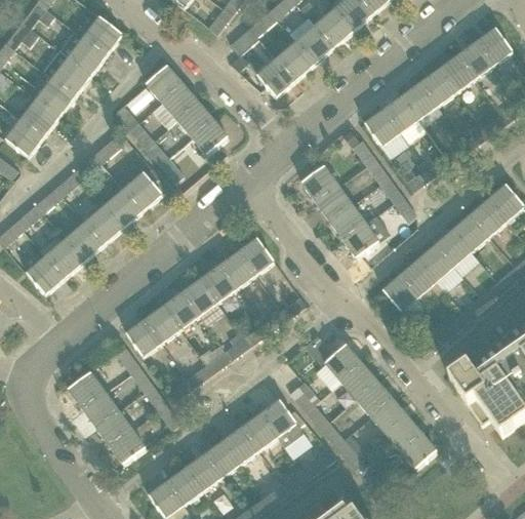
[(38,0),(23,20),(31,27),(39,16),(46,7),(38,0)]
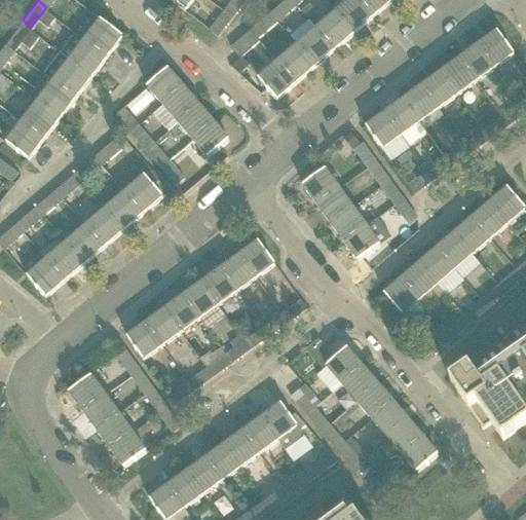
[(229,0),(224,7),(232,13),(242,0),(229,0)]
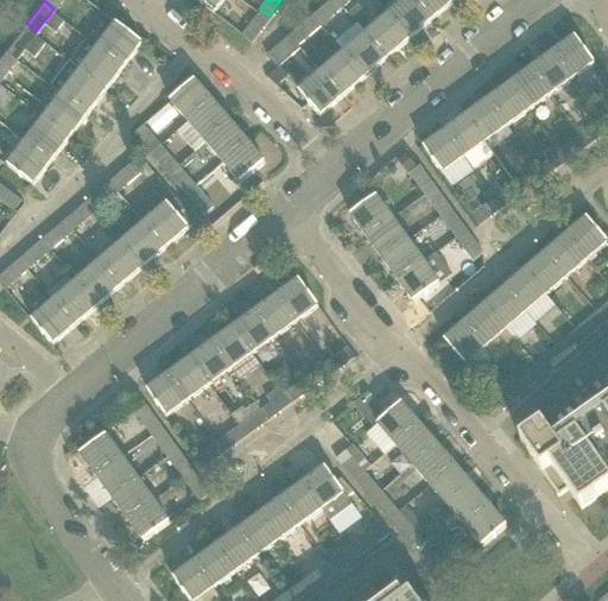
[(324,0),(314,10),(322,19),(343,0),(324,0)]
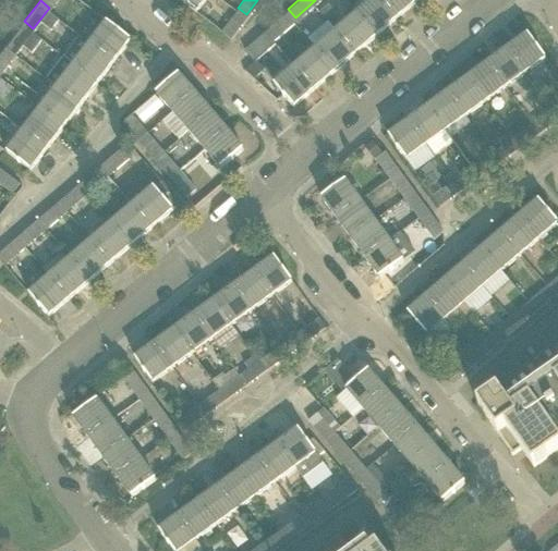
[(366,0),(358,8),(377,29),(398,12),(387,0),(366,0)]
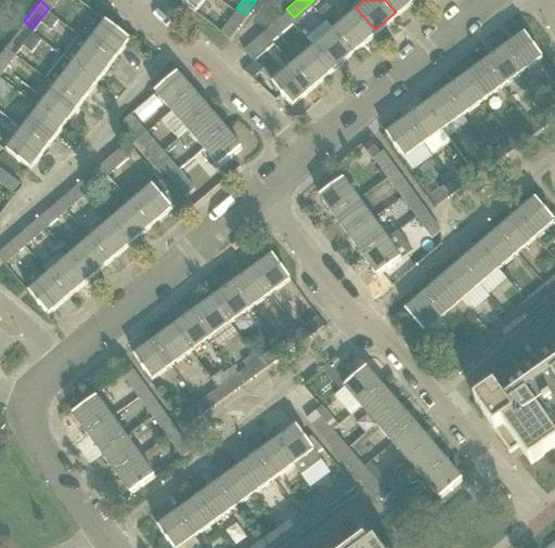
[(385,0),(396,12),(409,0),(385,0)]
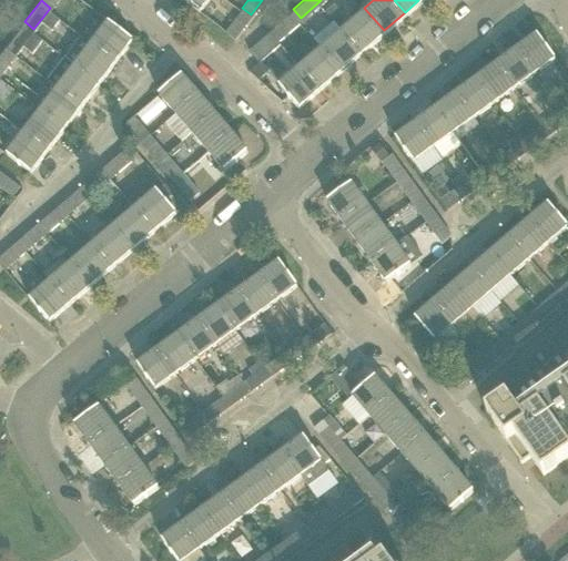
[(50,8),(42,18),(51,26),(60,14),(50,8)]
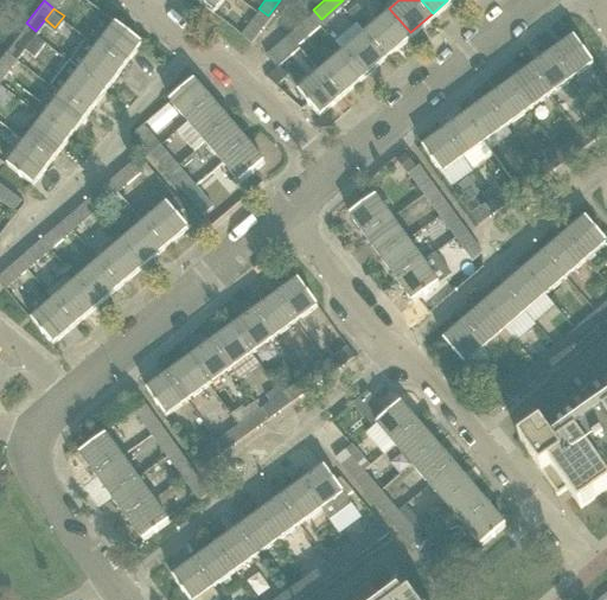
[(268,16),(259,8),(242,29),(253,37),(268,16)]
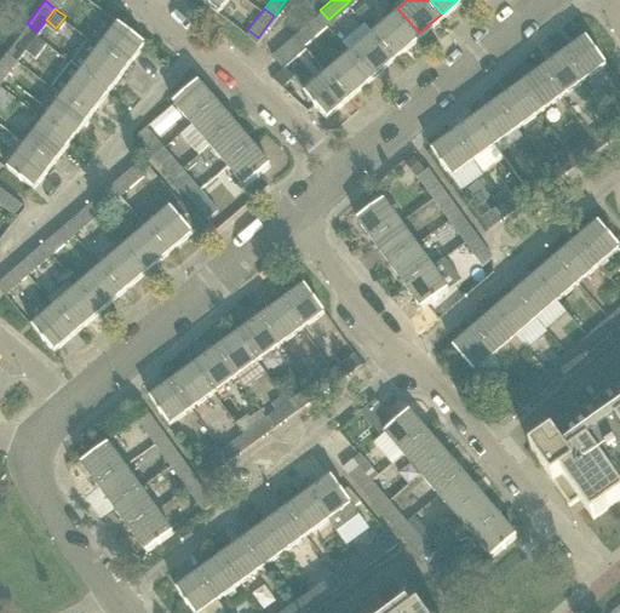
[(397,9),(374,28),(396,53),(419,33),(397,9)]
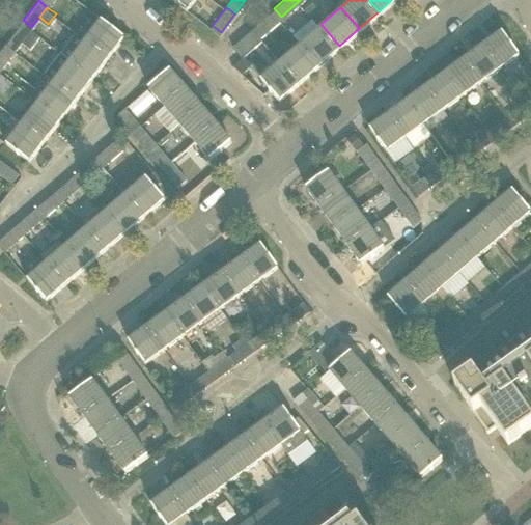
[(274,8),(253,26),(260,34),(281,17),(274,8)]
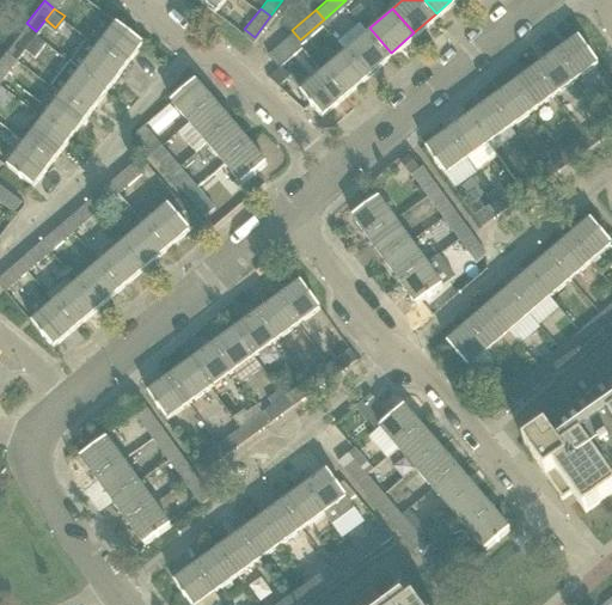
[(360,17),(338,36),(348,48),(368,72),(391,53),(369,28),(360,17)]
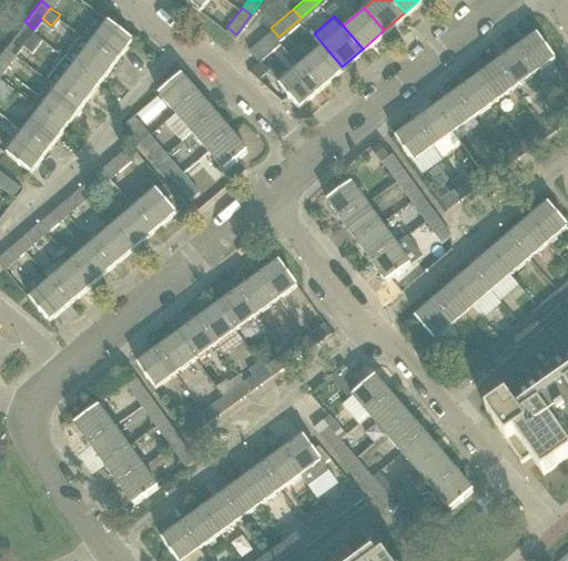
[(109,17),(91,40),(115,58),(132,36),(109,17)]
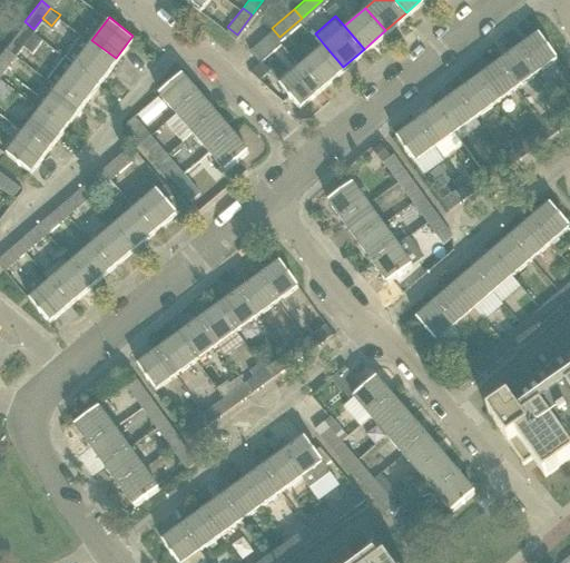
[(25,21),(8,43),(17,51),(23,42),(32,49),(42,36),(33,29),(25,21)]
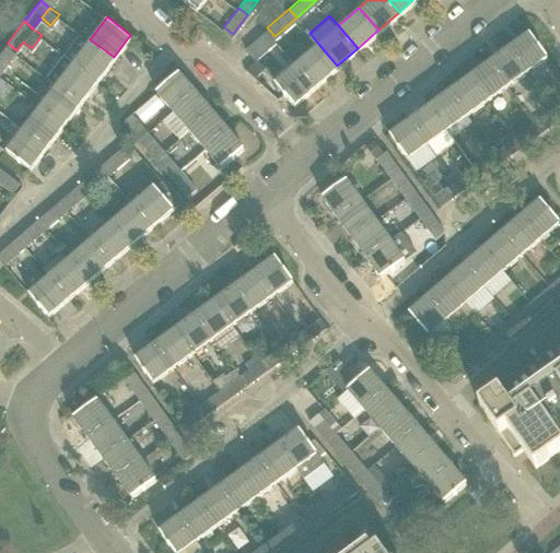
[(275,36),(267,27),(246,45),(254,54),(275,36)]
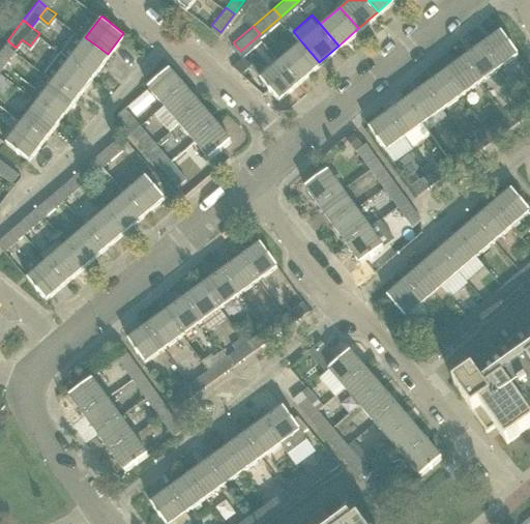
[(502,28),(483,41),(500,64),(519,51),(502,28)]
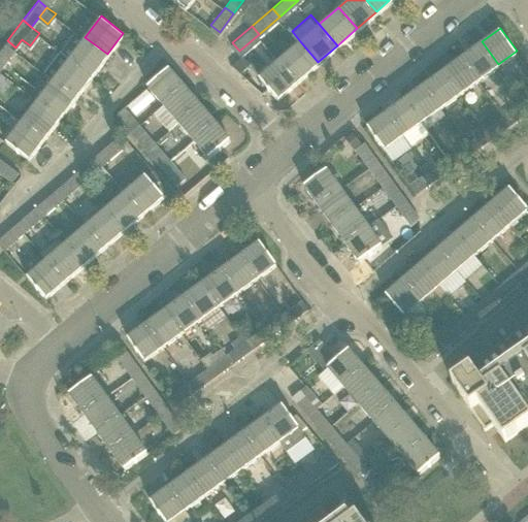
[(76,30),(61,50),(92,73),(107,54),(85,37),(76,30)]
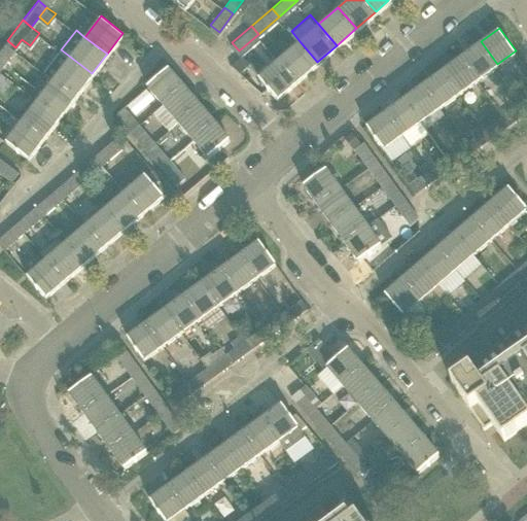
[(300,41),(279,58),(296,78),(317,62),(300,41)]
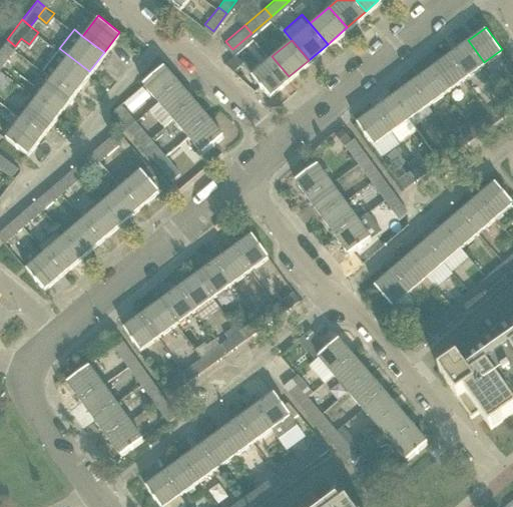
[(468,40),(449,53),(465,75),(484,62),(468,40)]
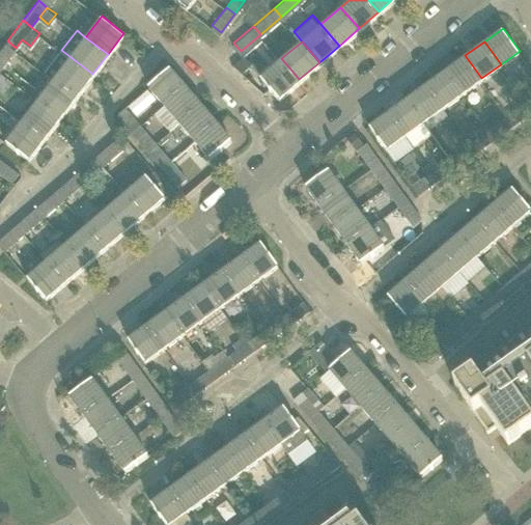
[(3,46),(0,49),(0,67),(12,52),(3,46)]
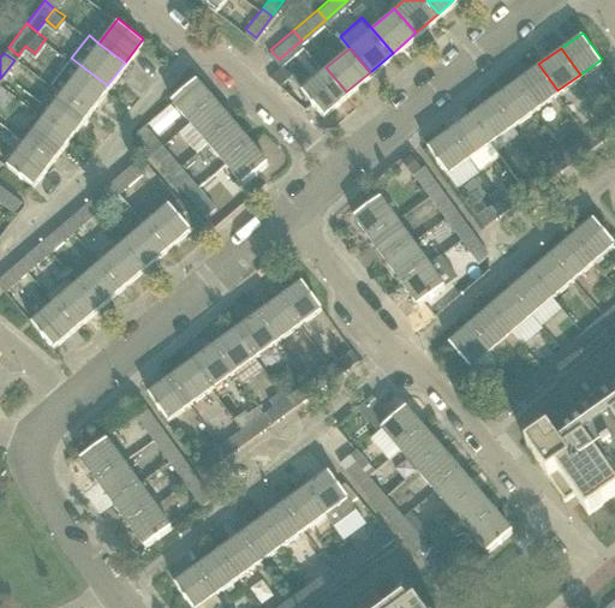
[(53,82),(63,89),(89,109),(107,85),(71,58),(53,82)]
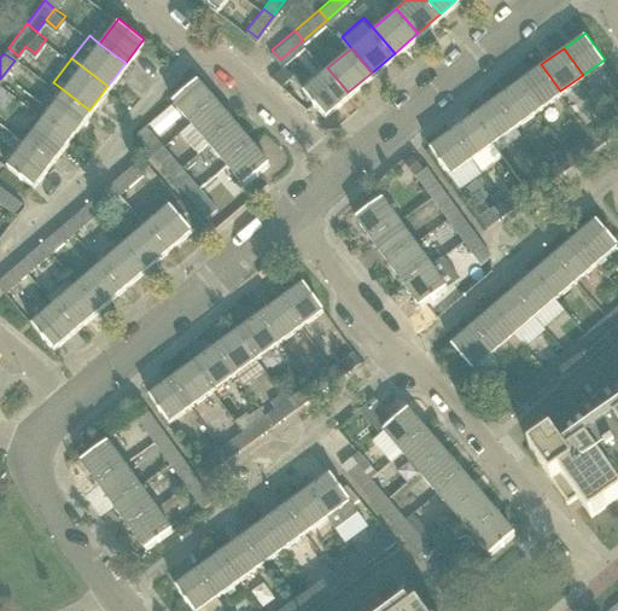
[(284,62),(272,73),(281,82),(293,71),(284,62)]
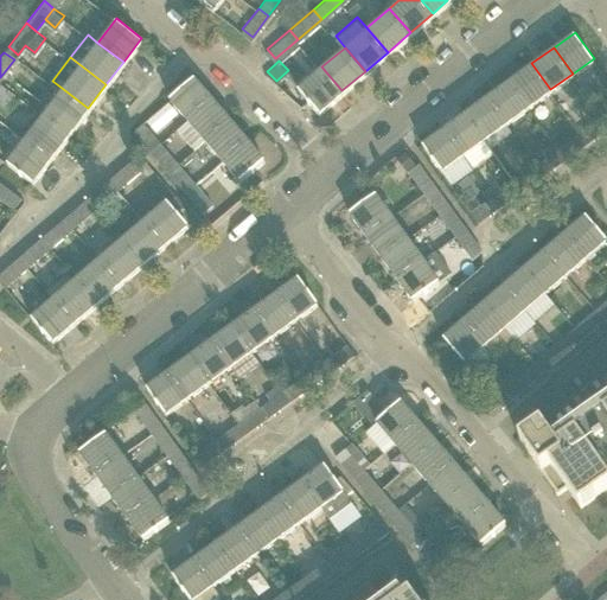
[(531,63),(510,80),(529,106),(550,89),(531,63)]
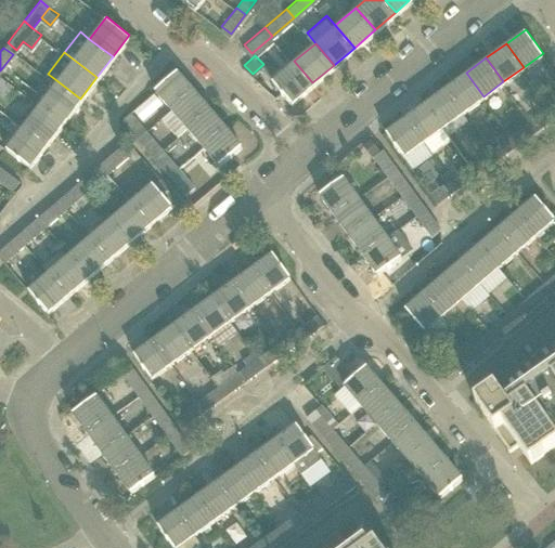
[(312,82),(294,61),(273,79),(292,101),(312,82)]
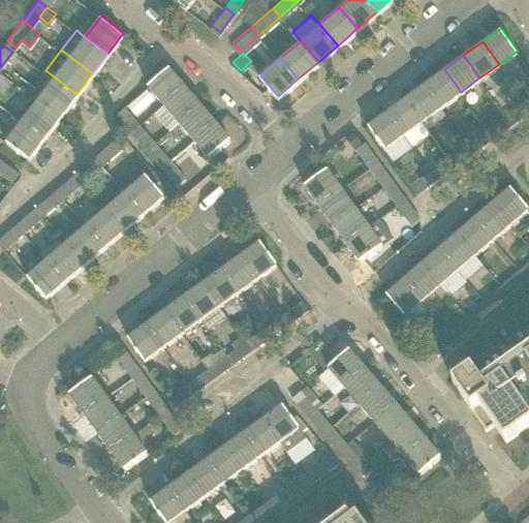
[(161,73),(149,84),(164,101),(185,83),(169,65),(161,73)]
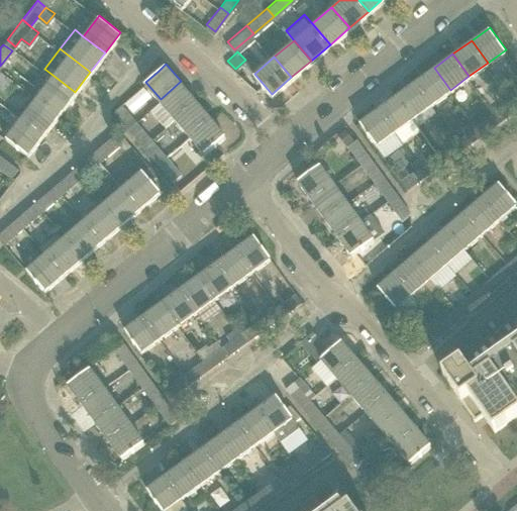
[(434,68),(416,81),(432,103),(450,90),(434,68)]
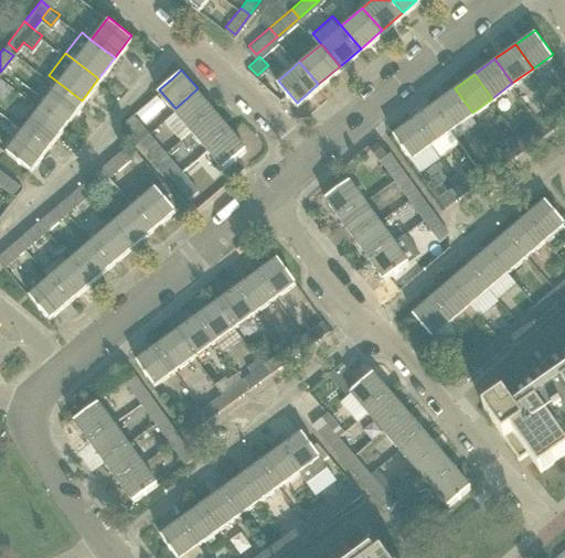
[(0,75),(0,95),(3,98),(13,86),(0,75)]
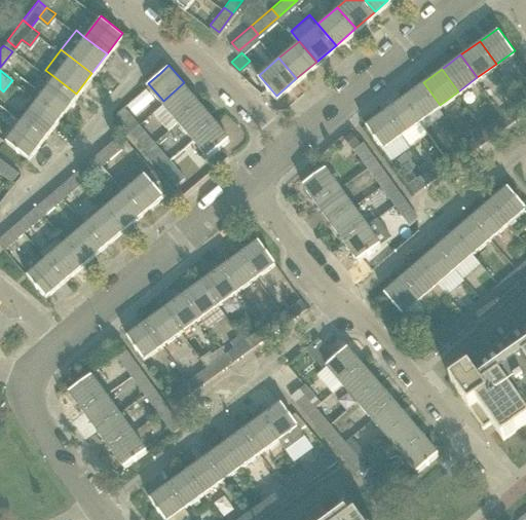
[(53,76),(38,98),(60,114),(76,94),(53,76)]
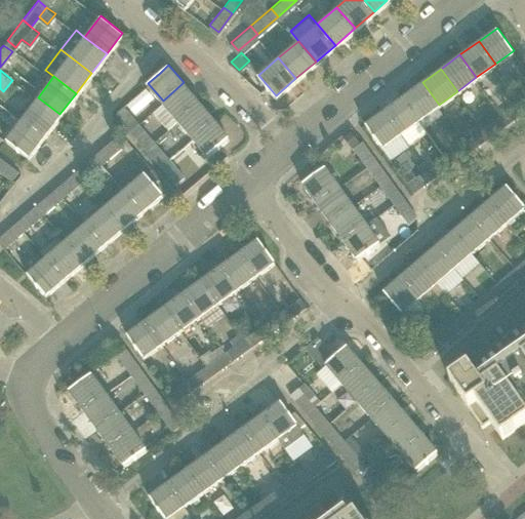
[(163,101),(178,118),(199,101),(184,82),(163,101)]
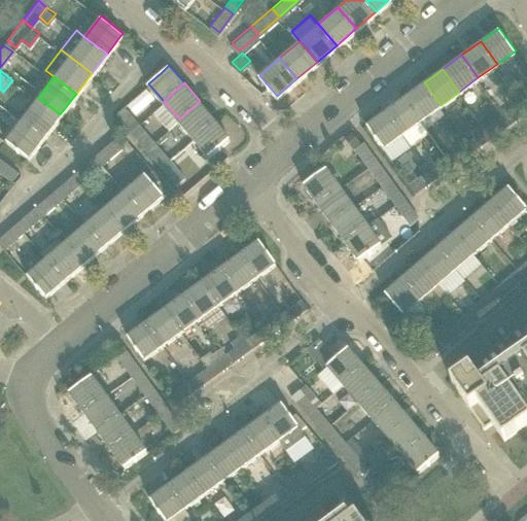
[(424,82),(406,96),(422,118),(441,105),(424,82)]
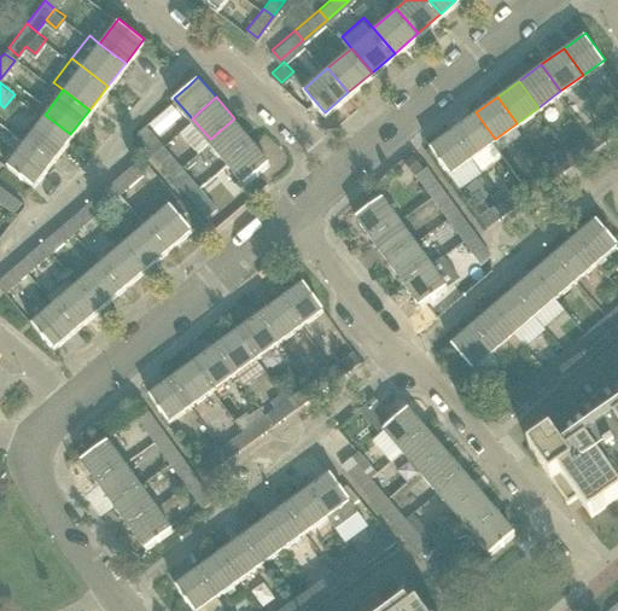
[(476,112),(453,129),(472,156),(495,139),(476,112)]
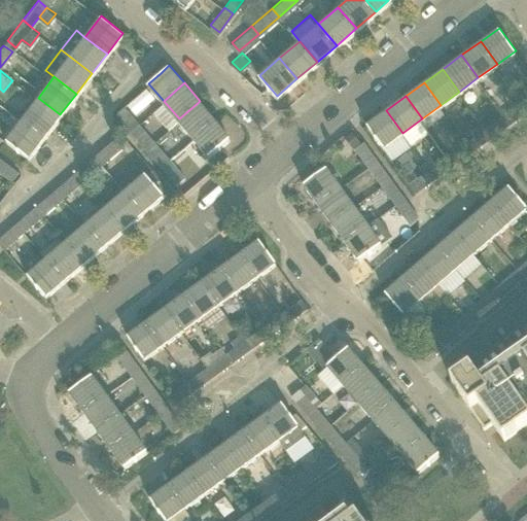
[(38,98),(22,118),(43,136),(60,114),(38,98)]
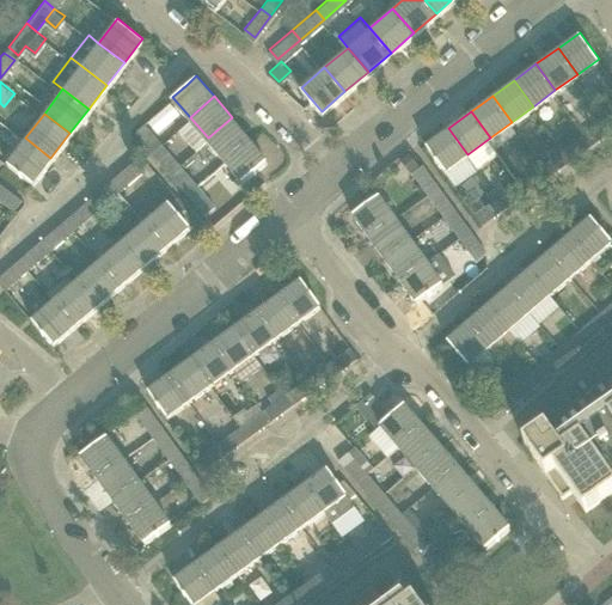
[(611,122),(606,115),(592,126),(599,136),(611,126),(611,122)]
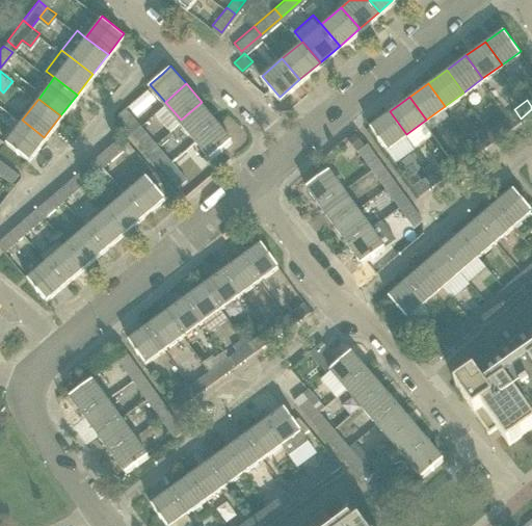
[(181,120),(195,137),(216,119),(202,102),(181,120)]
